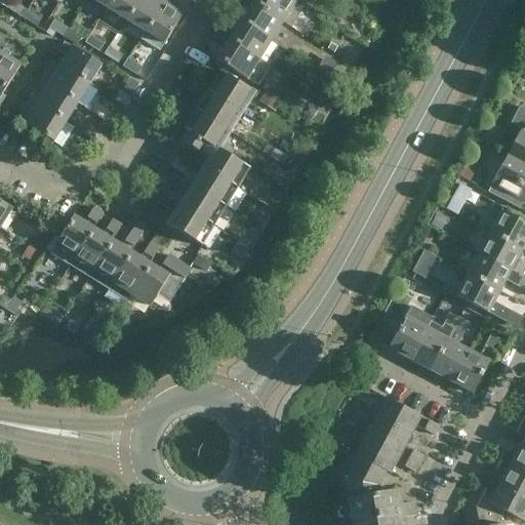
[(6,0),(3,6),(17,15),(23,7),(11,0),(6,0)]
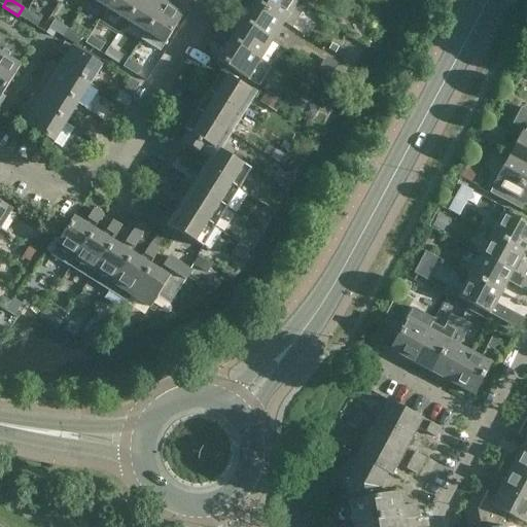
[(126,20),(138,0),(112,0),(107,8),(126,20)]
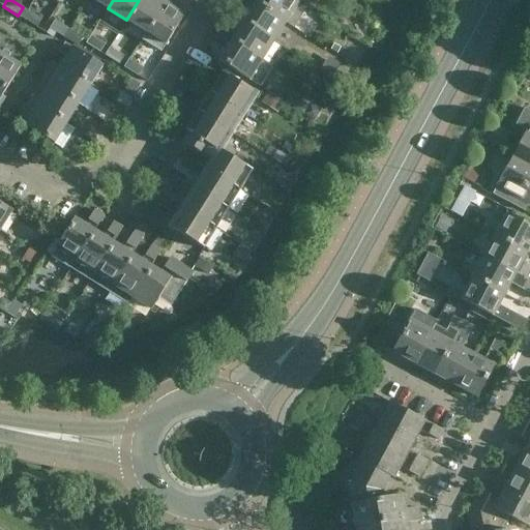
[(139,0),(126,20),(146,32),(165,2),(166,0),(139,0)]
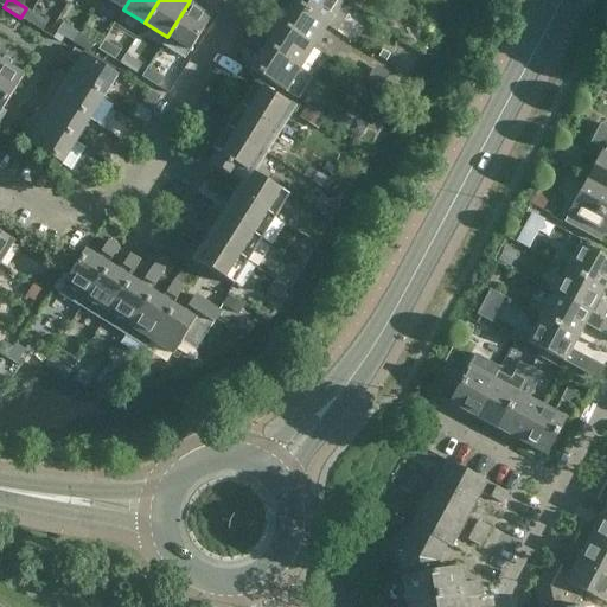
[(313,48),(326,26),(327,26),(292,4),(287,0),(270,0),(268,4),(285,14),(279,25),(313,48)]
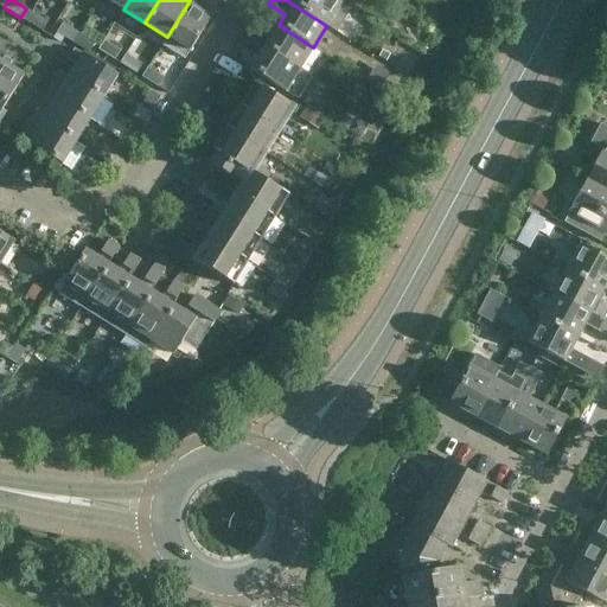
[(340,5),(340,4),(334,0),(293,0),(292,4),(327,26),(326,26),(336,32),(350,11),(340,5)]
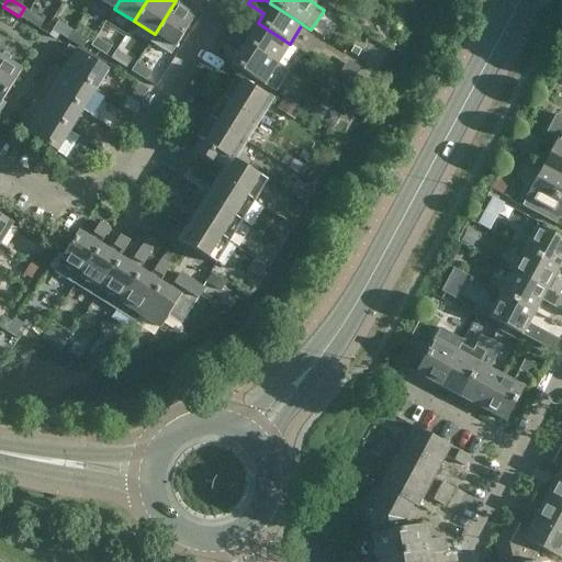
[(171,55),(176,47),(198,10),(191,6),(188,10),(175,2),(155,34),(150,42),(171,55)]
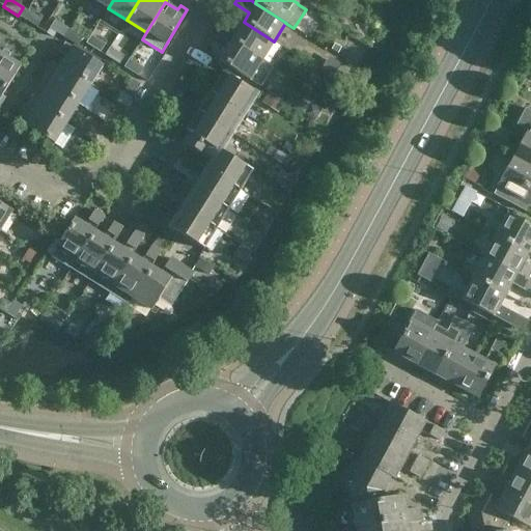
[(27,10),(23,18),(37,27),(42,19),(27,10)]
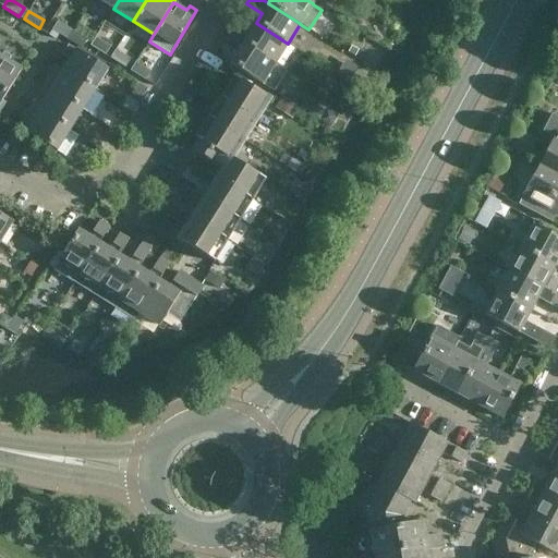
[(276,63),(288,44),(256,23),(240,13),(234,23),(250,33),(243,43),(276,63)]
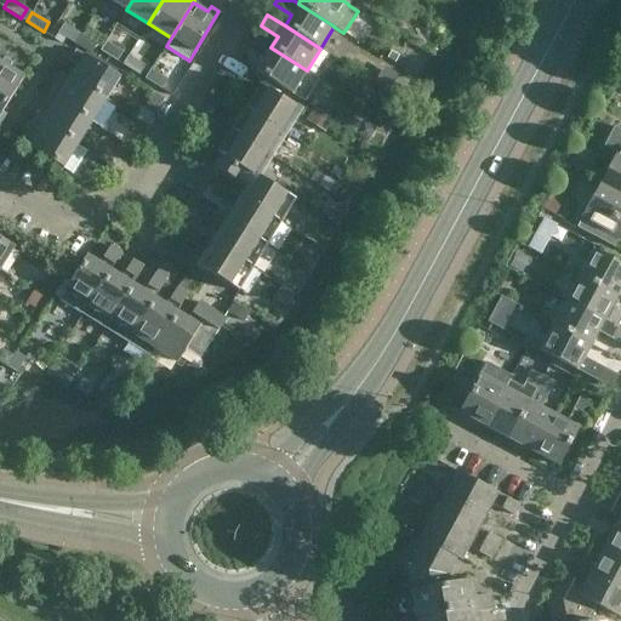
[(74,44),(80,34),(63,24),(57,33),(74,44)]
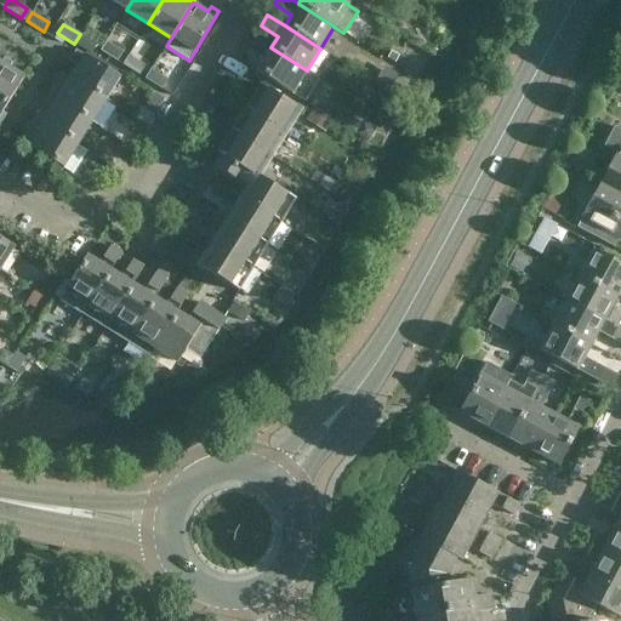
[(80,34),(74,44),(91,55),(97,44),(80,34)]
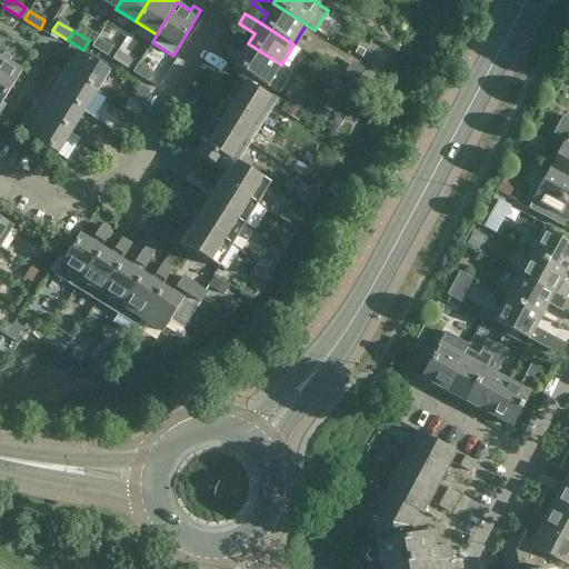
[(267,87),(268,86),(281,65),(248,43),(232,33),(226,45),(241,53),(235,66),(267,87)]
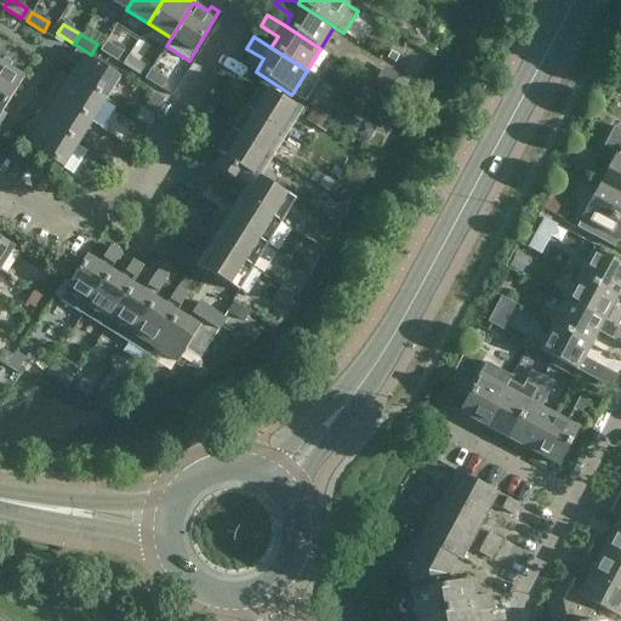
[(100,51),(117,62),(123,52),(106,41),(100,51)]
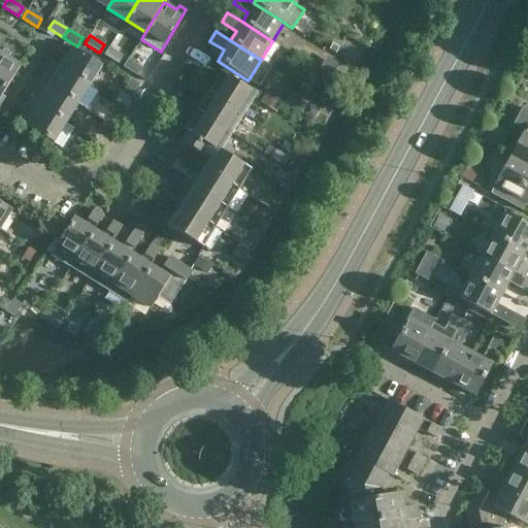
[(59,66),(90,86),(102,66),(71,46),(59,66)]
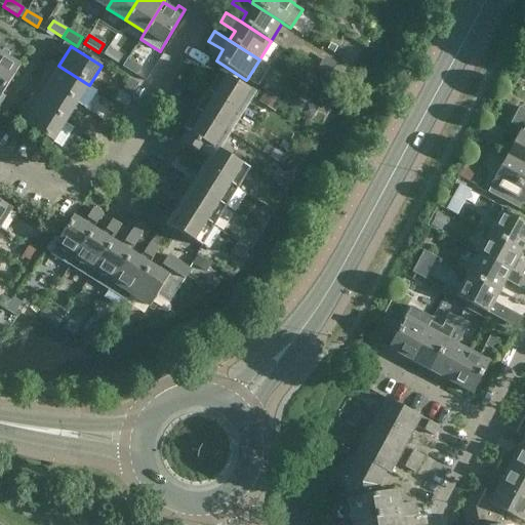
[(108,46),(104,54),(118,64),(123,55),(108,46)]
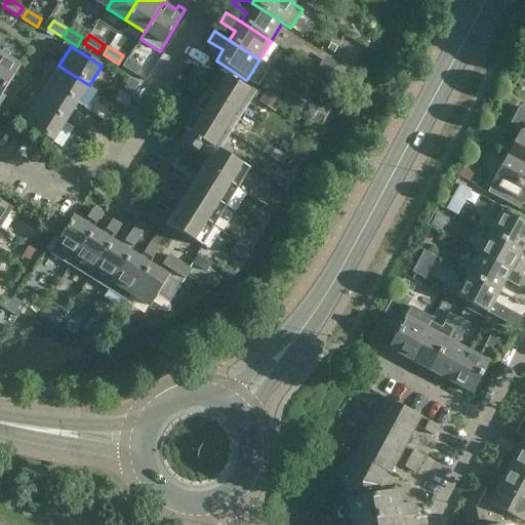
[(0,97),(1,95),(21,66),(6,56),(9,52),(3,49),(1,53),(0,53),(0,97)]
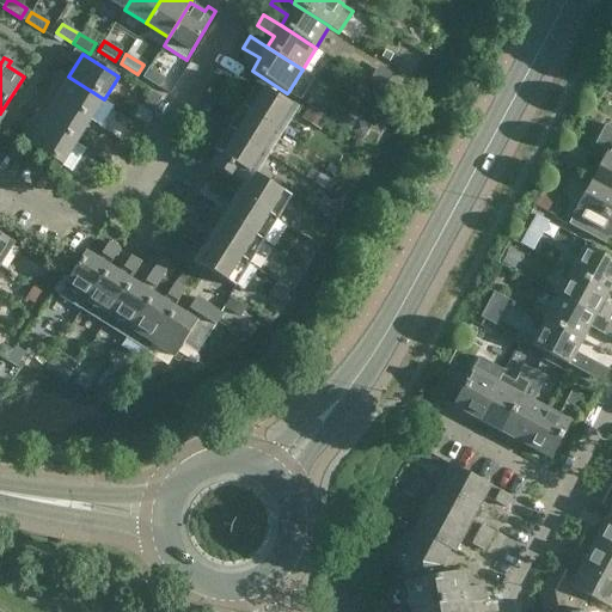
[(142,78),(159,89),(165,79),(148,68),(142,78)]
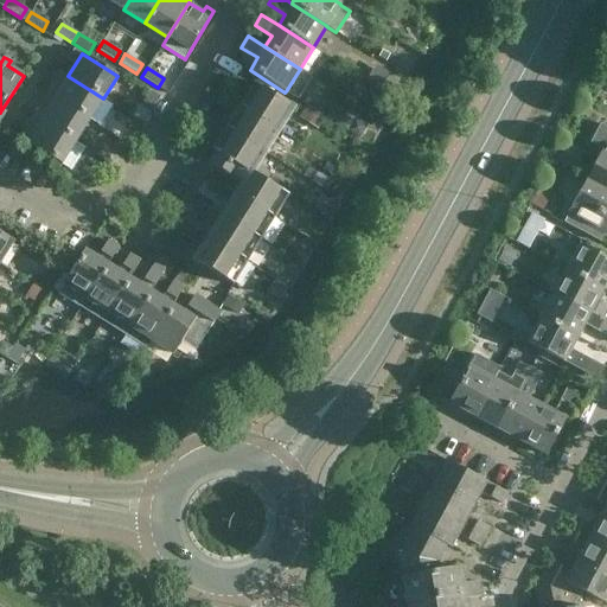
[(46,94),(89,120),(103,98),(68,76),(61,70),(46,94)]
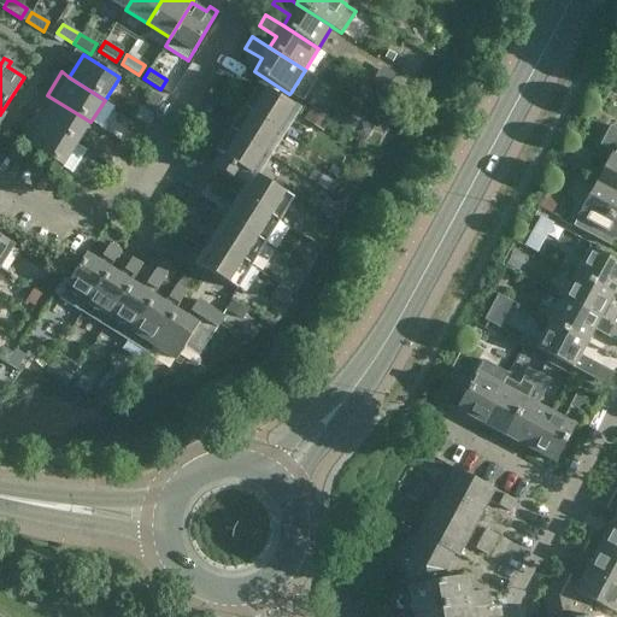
[(229,129),(221,144),(215,141),(210,148),(216,152),(215,153),(218,154),(211,166),(231,178),(233,176),(246,184),(248,181),(252,172),(294,107),(258,84),(248,100),(244,97),(239,105),(244,107),(234,122),(229,119),(224,127),(229,129)]
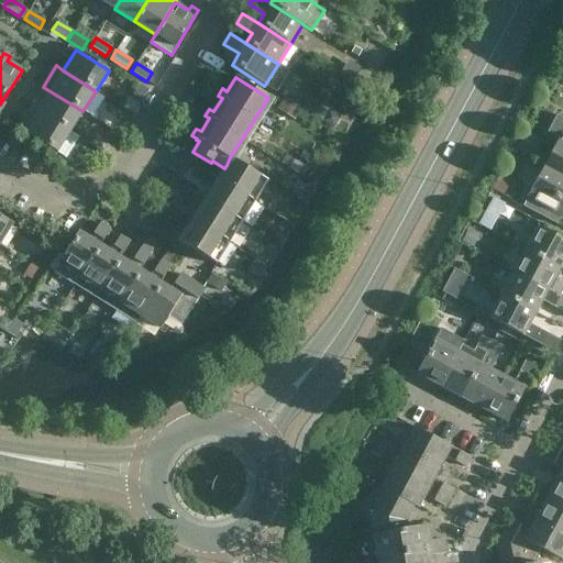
[(30,107),(70,132),(83,111),(43,87),(30,107)]
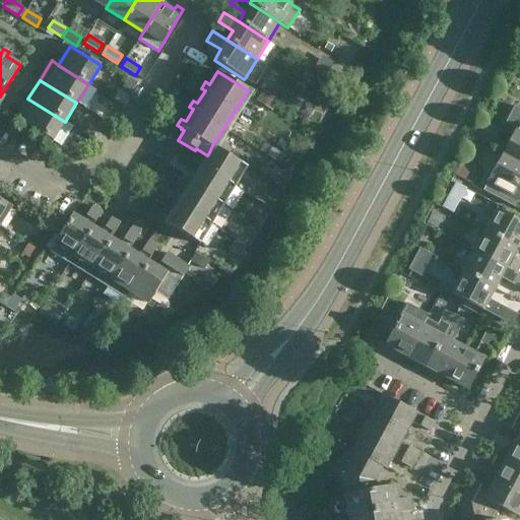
[(135,86),(126,80),(120,90),(129,96),(135,86)]
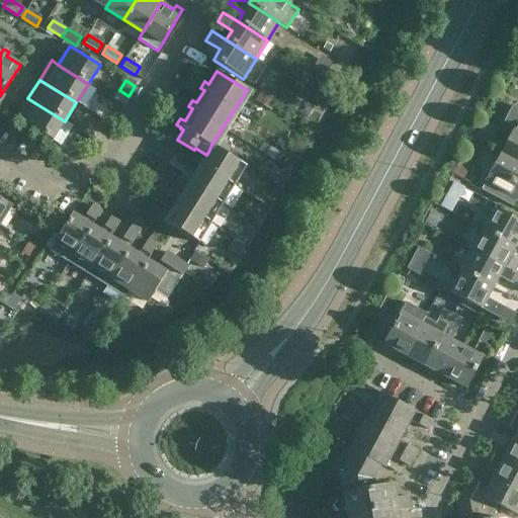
[(65,121),(27,98),(15,117),(61,146),(73,126),(65,121)]
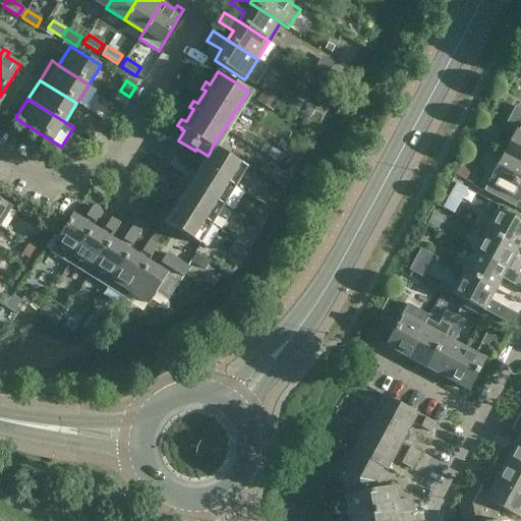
[(114,101),(108,110),(118,116),(124,106),(114,101)]
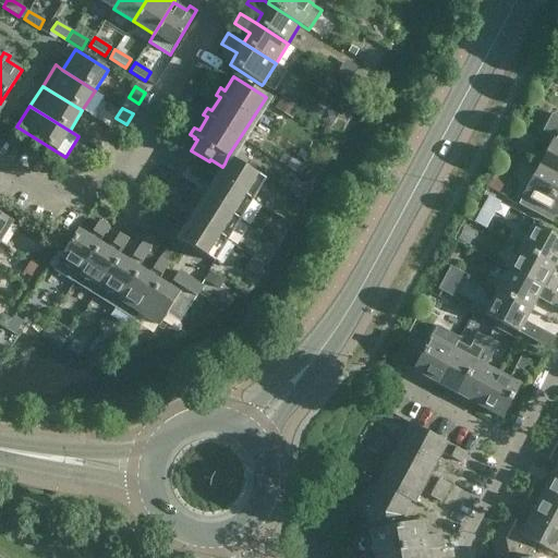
[(538,165),(557,174),(557,117),(552,113),(542,131),(554,137),(538,165)]
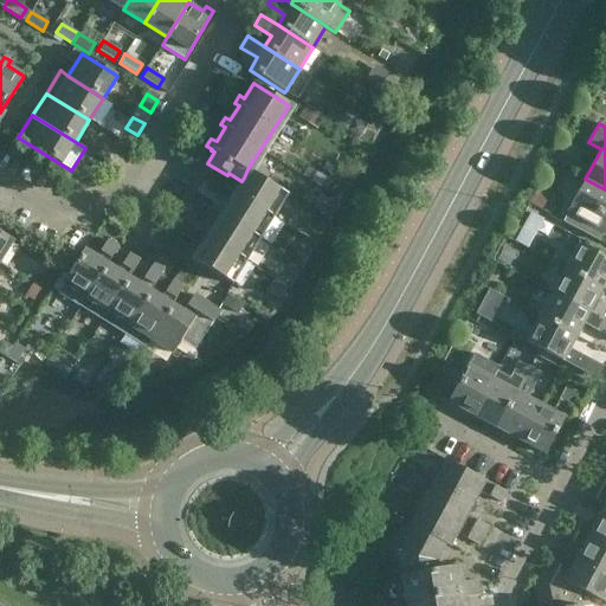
[(130,146),(120,139),(113,150),(123,158),(130,146)]
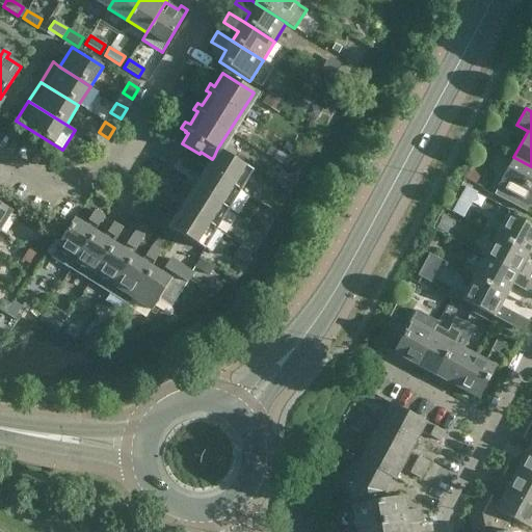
[(92,152),(98,143),(83,134),(78,142),(92,152)]
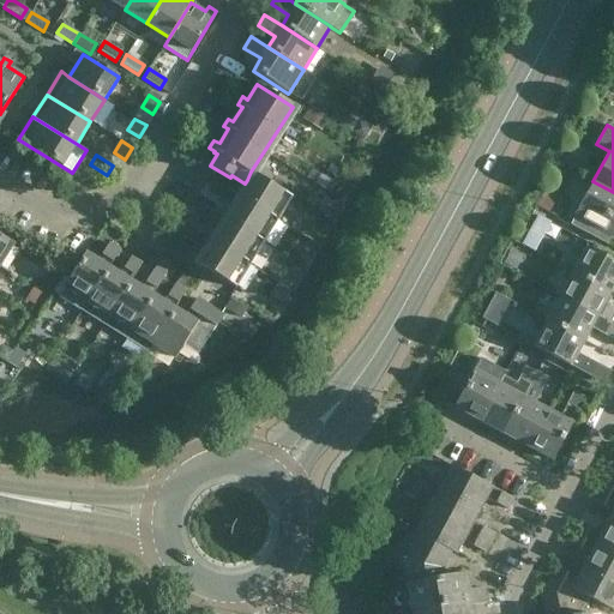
[(208,253),(200,266),(236,288),(293,198),(251,172),(247,180),(252,184),(242,199),(214,180),(206,192),(236,209),(229,221),(199,203),(193,214),(222,232),(215,242),(186,224),(180,235),(208,253)]
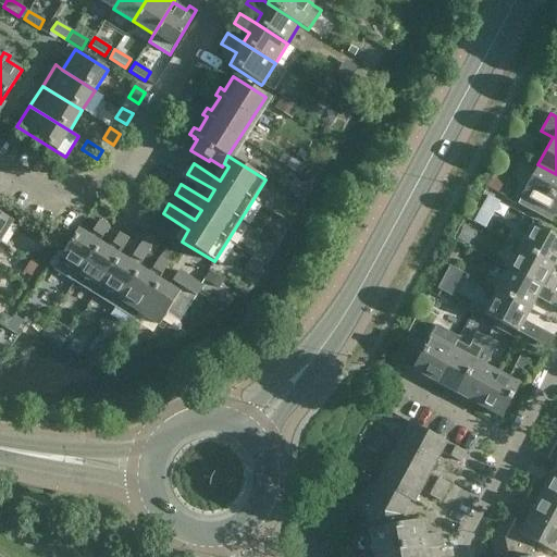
[(551,222),(553,217),(556,209),(556,197),(554,196),(556,189),(556,174),(537,164),(517,203),(551,222)]
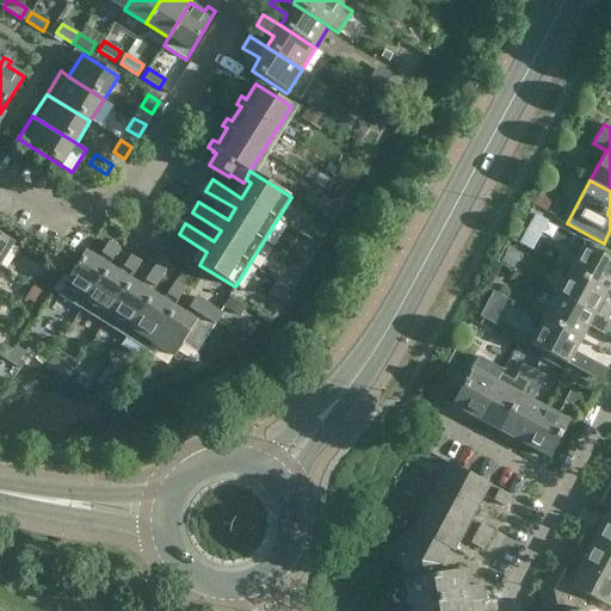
[(544,213),(553,198),(541,191),(532,205),(544,213)]
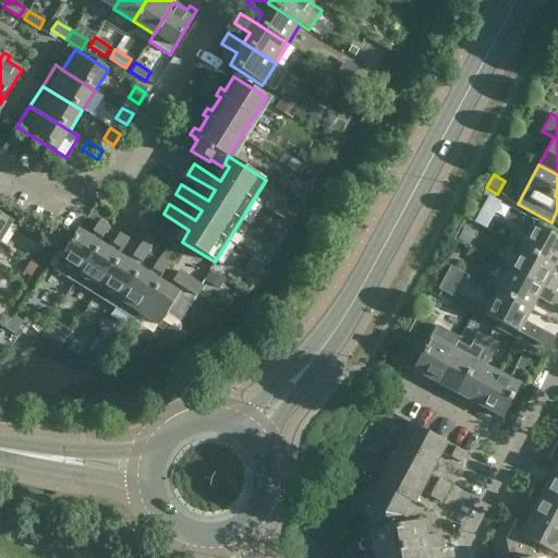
[(0,241),(13,221),(0,213),(0,241)]
